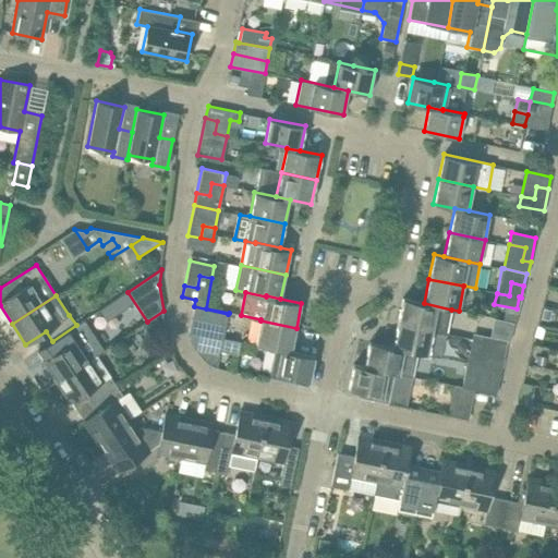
[(424,303),(402,299),(398,323),(433,330),(443,332),(447,334),(451,310),(424,303)]
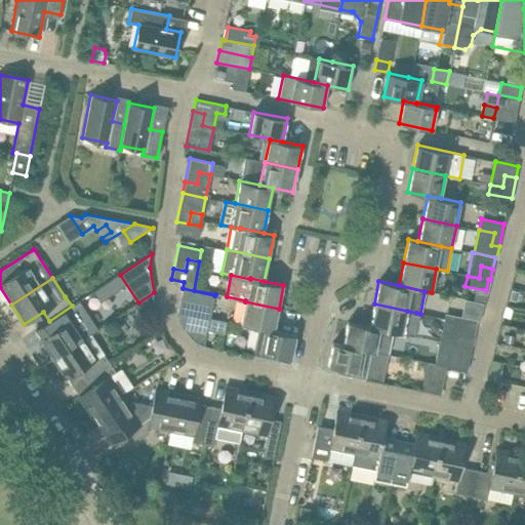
[(212,307),(214,295),(183,288),(180,299),(212,307)]
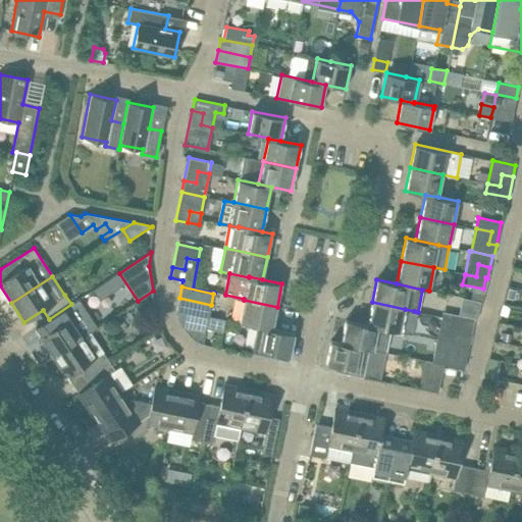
[(508,289),(506,298),(513,300),(516,291),(508,289)]
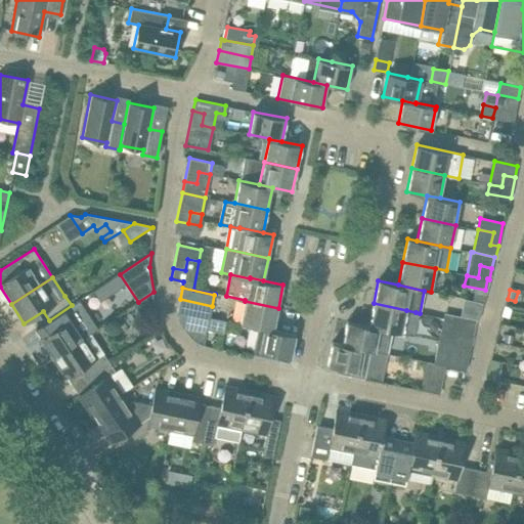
[(208,325),(212,306),(180,299),(177,315),(178,319),(183,329),(189,336),(197,342),(205,345),(208,325)]
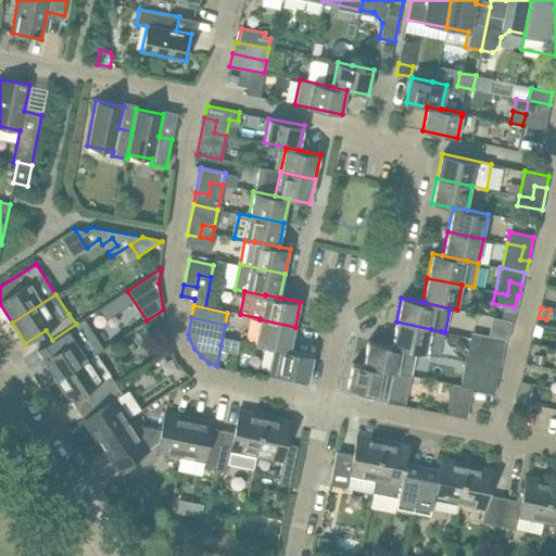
[(290,350),(295,327),(260,319),(255,343),(273,348),(290,351),(290,350)]
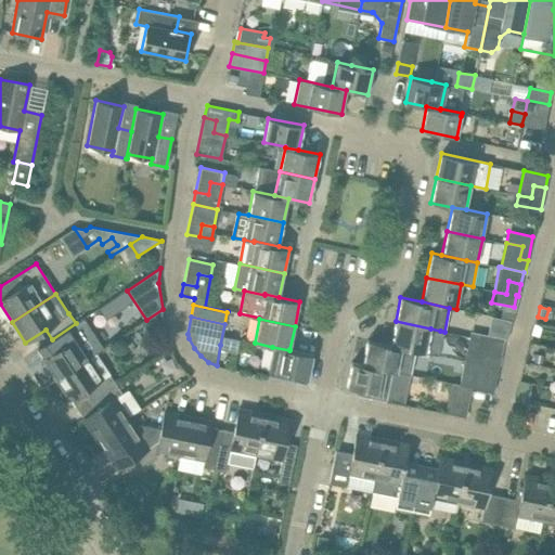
[(440,331),(430,328),(396,321),(390,345),(390,346),(402,348),(414,351),(425,353),(426,352),(435,355),(440,331)]
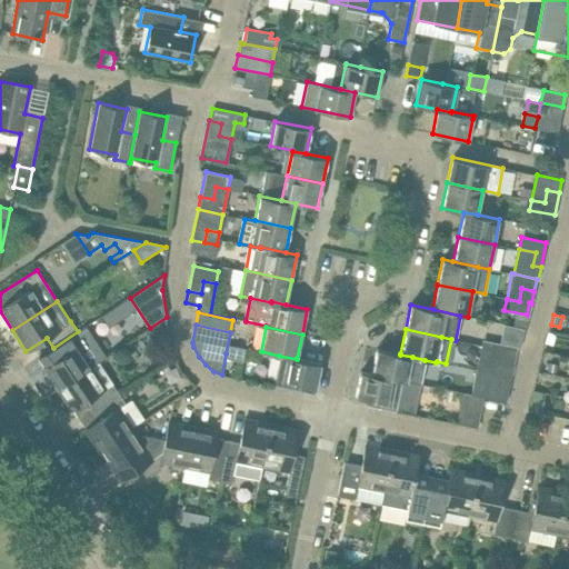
[(58,389),(98,362),(97,362),(92,366),(79,346),(85,342),(78,331),(53,348),(59,358),(43,368),(58,389)]
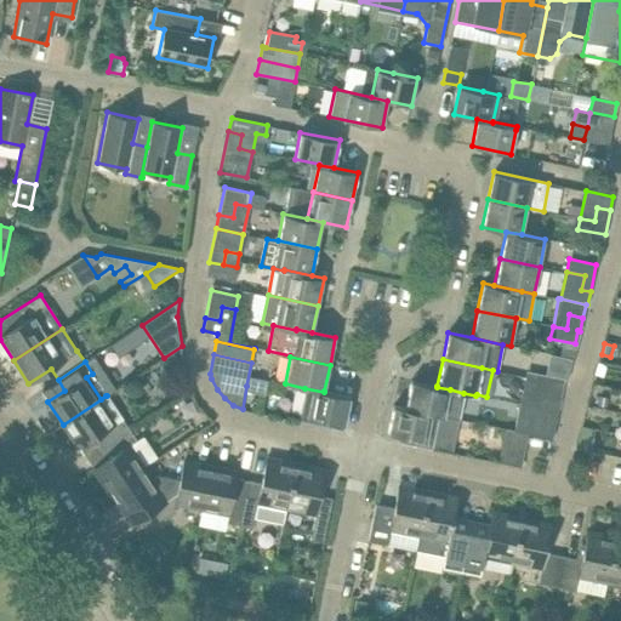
[(527,371),(523,391),(560,398),(565,379),(527,371)]
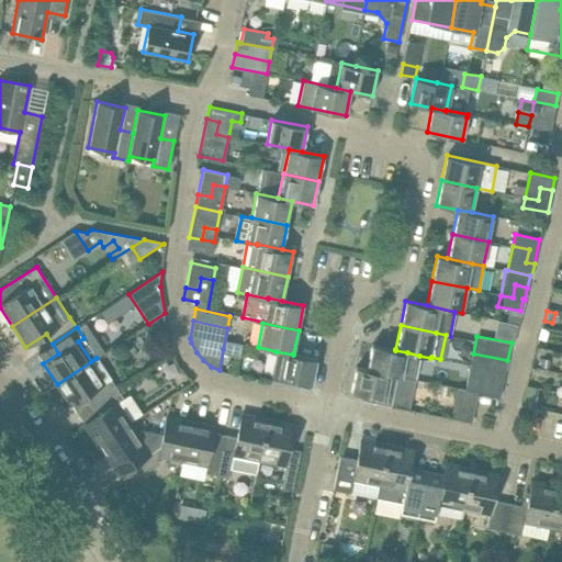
[(419,356),(407,352),(395,350),(395,349),(372,345),(367,369),(367,370),(397,377),(402,378),(402,377),(415,380),(419,356)]
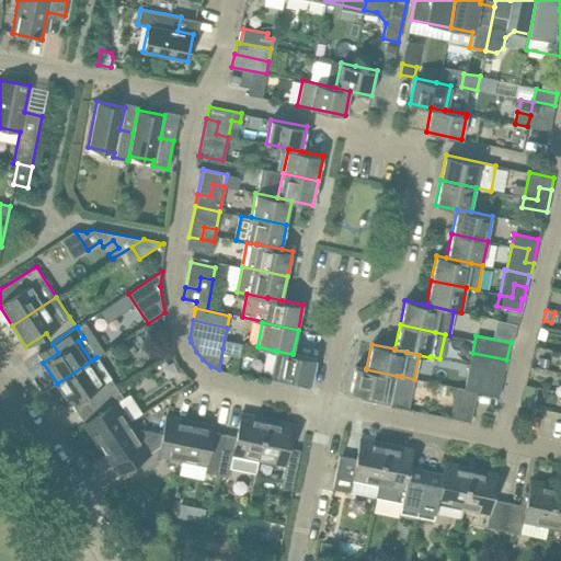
[(312,382),(318,358),(293,353),(293,354),(275,351),(268,380),(300,387),(301,380),(312,382)]
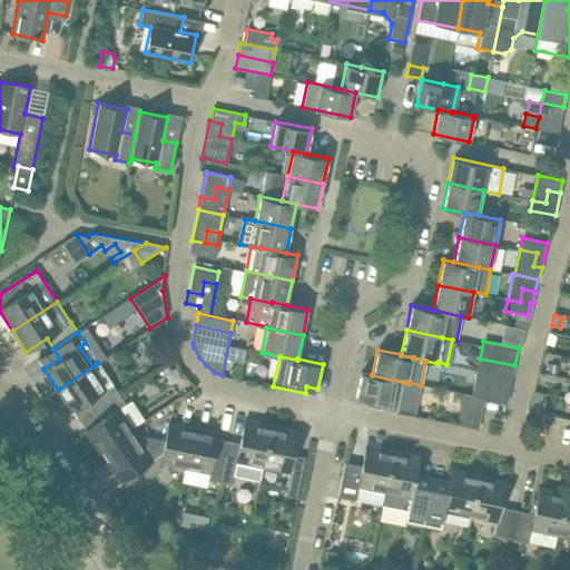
[(512,377),(514,365),(480,359),(478,371),(512,377)]
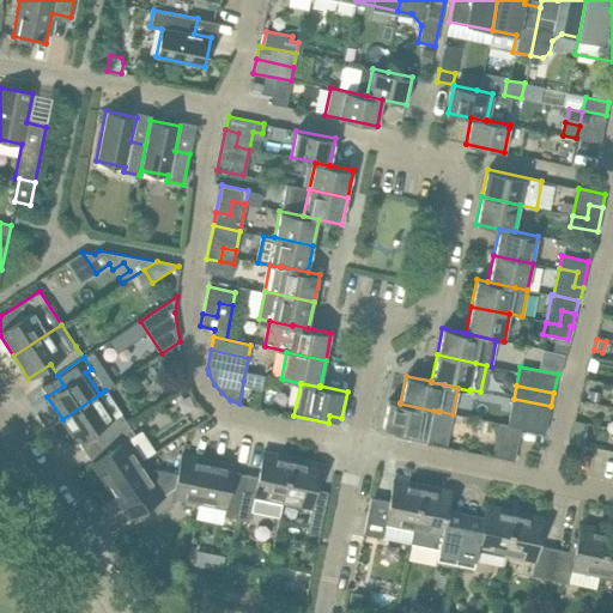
[(127,424),(105,390),(62,419),(77,442),(93,430),(101,441),(127,424)]
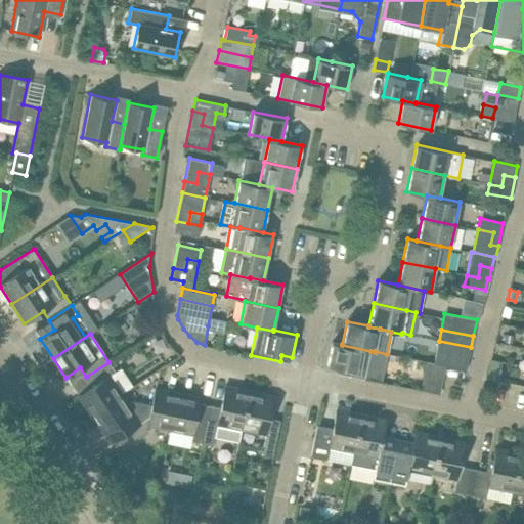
[(466,370),(471,347),(439,341),(434,363),(445,366),(466,370)]
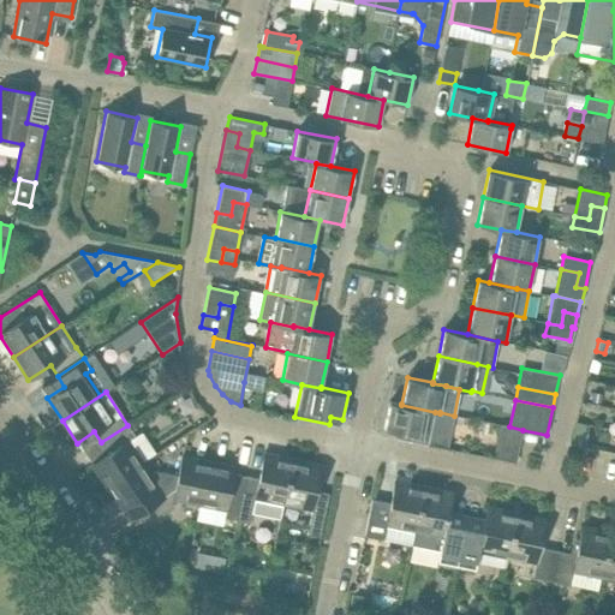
[(401,405),(401,404),(389,401),(383,429),(395,431),(394,437),(428,445),(435,412),(401,405)]
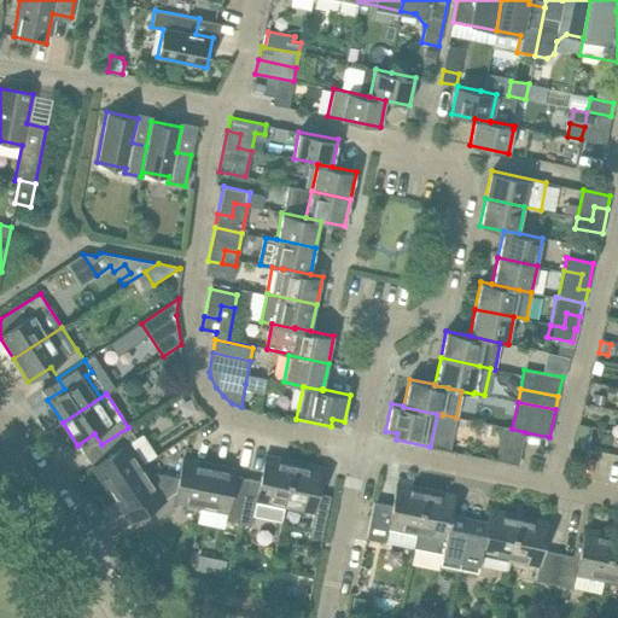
[(106,489),(144,465),(129,442),(135,438),(128,427),(101,444),(109,455),(92,466),(106,489)]
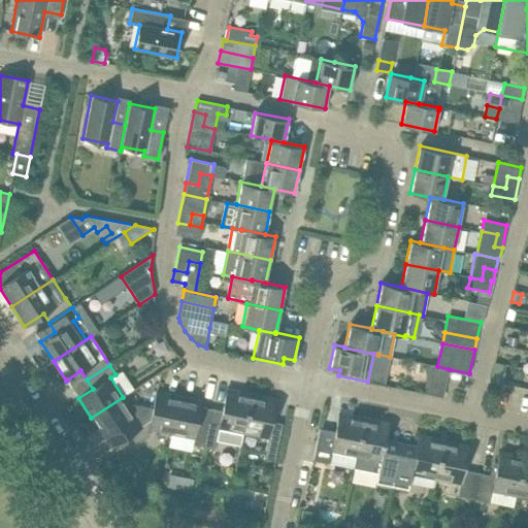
[(449,369),(437,366),(430,365),(424,394),(442,397),(449,369)]
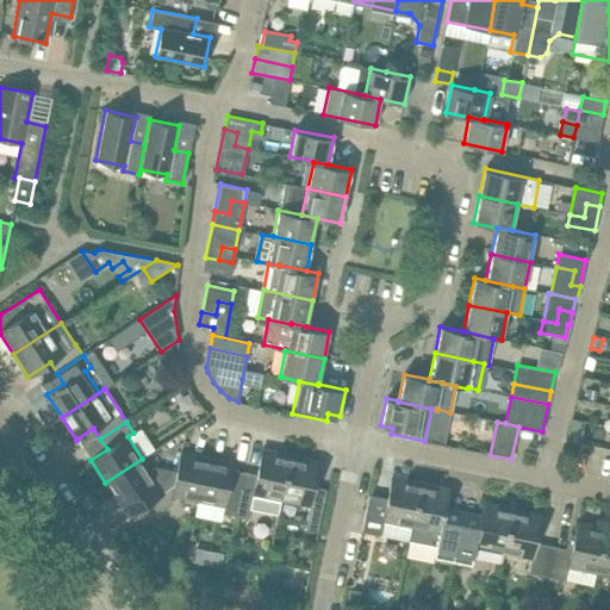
[(281,500),(291,454),(262,448),(256,474),(244,472),(241,485),(235,516),(248,520),(250,509),(279,515),(282,500),(281,500)]
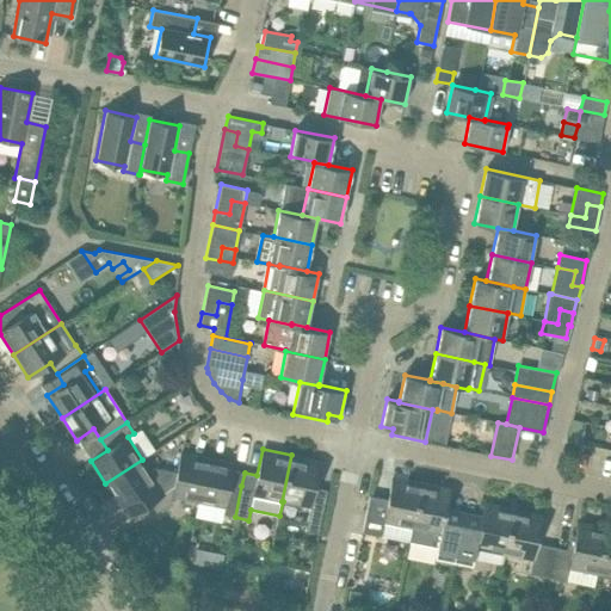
[(198,501),(208,458),(181,452),(177,474),(174,486),(136,511),(143,522),(171,504),(172,497),(198,501)]
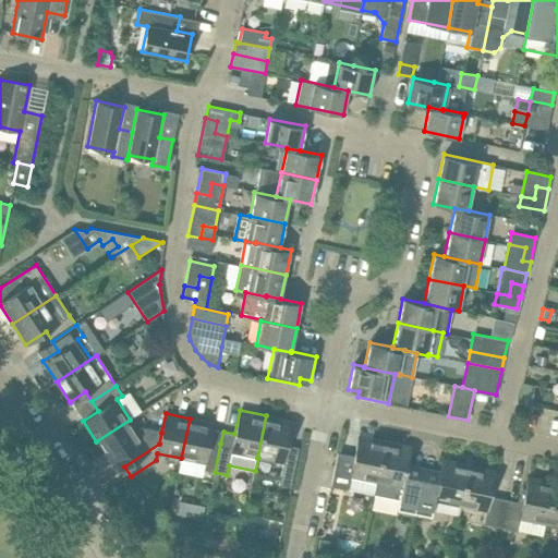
[(292,421),(266,415),(257,458),(258,458),(282,463),(278,485),(290,487),(299,447),(287,445),(292,421)]
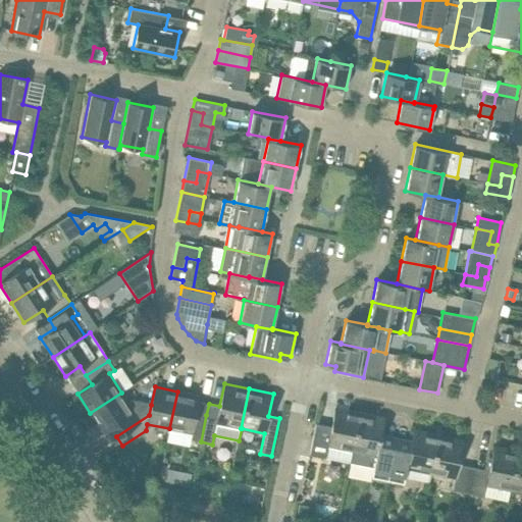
[(200,396),(177,392),(169,428),(192,433),(190,439),(201,441),(206,415),(196,413),(200,396)]
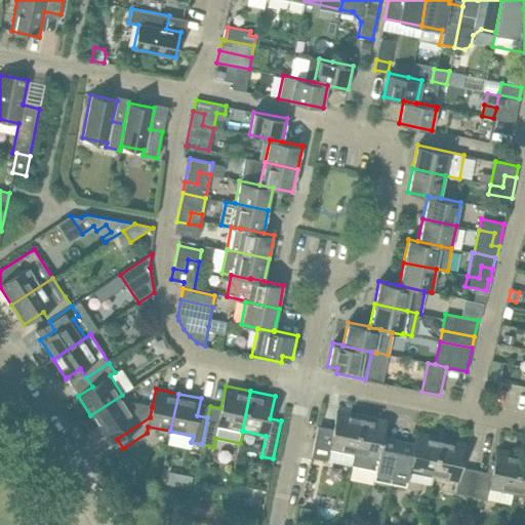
[(150,417),(152,407),(132,403),(129,405),(122,395),(90,415),(103,435),(105,434),(111,443),(117,439),(150,417)]
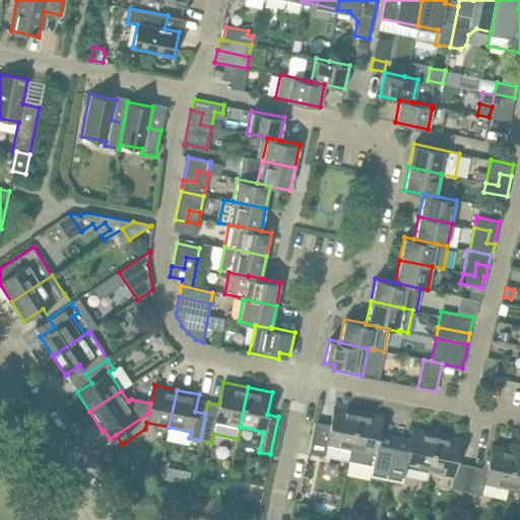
[(350,449),(359,410),(347,408),(348,403),(335,400),(330,425),(315,421),(308,452),(324,456),(326,444),(350,449)]
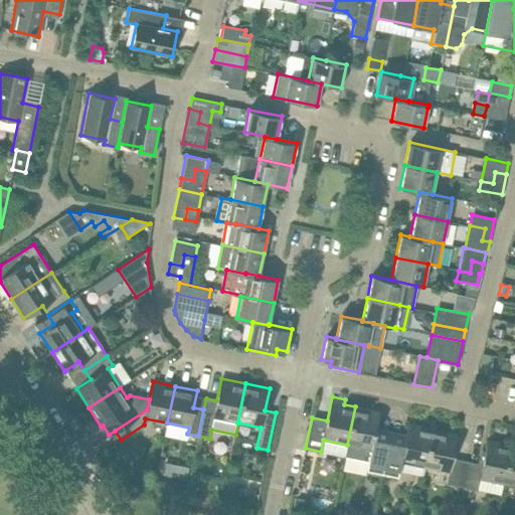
[(379,411),(355,406),(347,445),(345,455),(368,460),(366,471),(382,474),(389,439),(374,436),(379,411)]
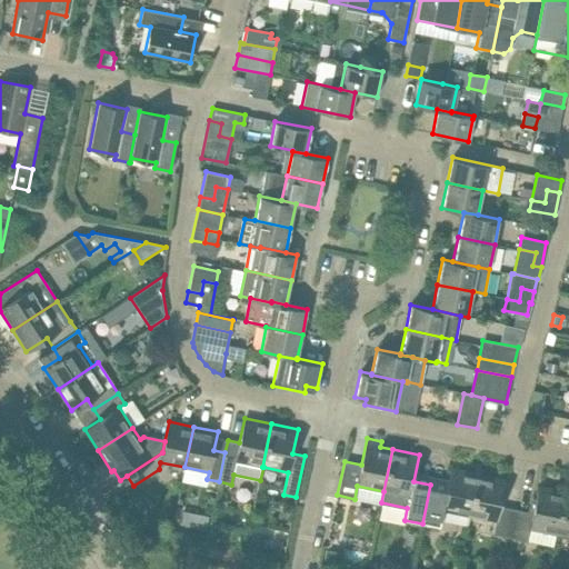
[(469,516),(478,473),(451,468),(447,488),(430,485),(422,523),(439,527),(443,510),(469,516)]
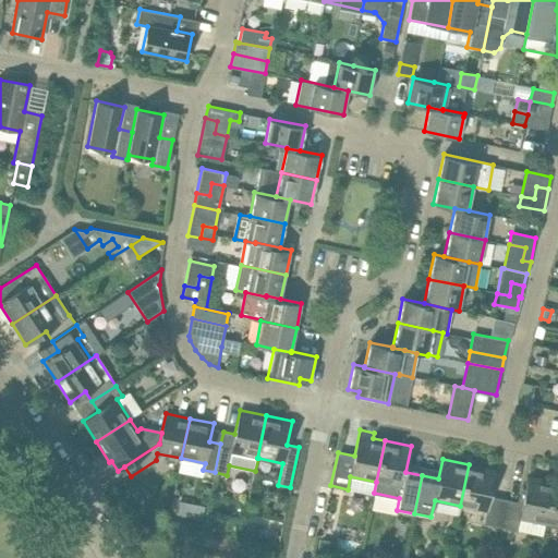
[(495,470),(469,464),(460,506),(486,511),(483,524),(500,528),(506,499),(489,496),(495,470)]
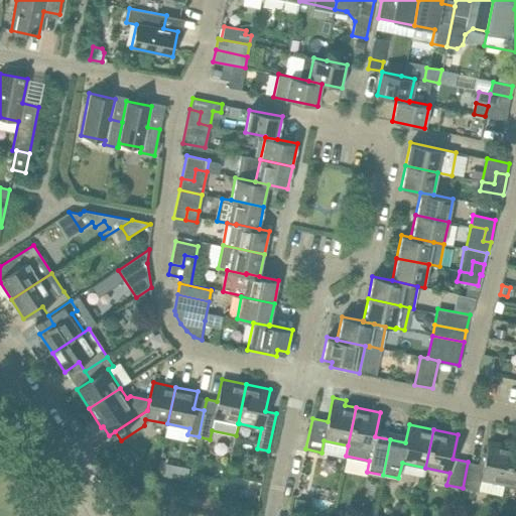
[(504,484),(512,445),(488,441),(483,465),(468,462),(463,488),(478,491),(481,479),(504,484)]
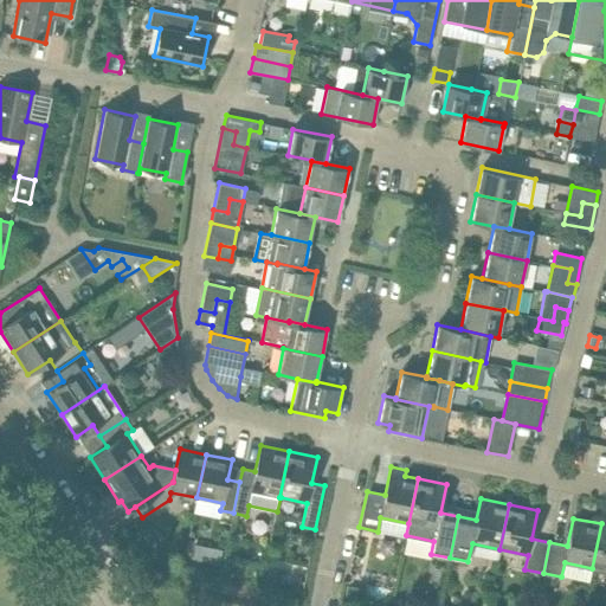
[(605,524),(601,523),(592,568),(605,571),(605,524)]
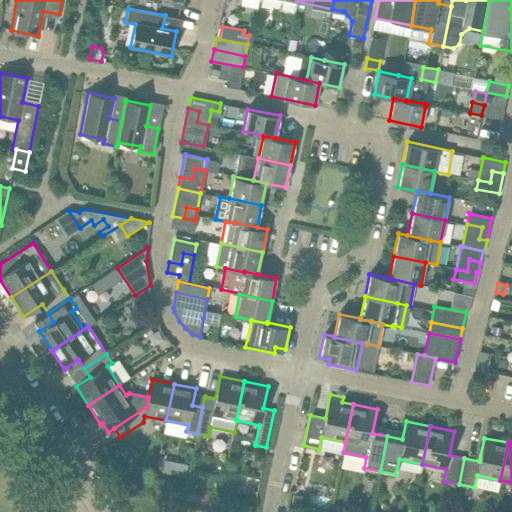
[(165,460),(163,472),(186,477),(188,465),(165,460)]
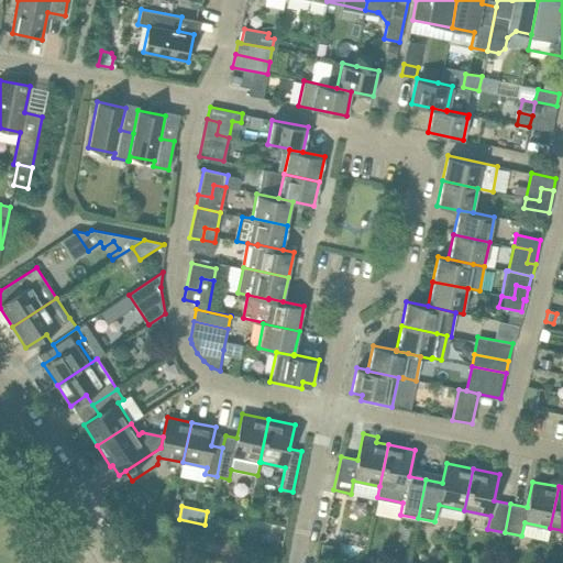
[(323,545),(321,556),(327,558),(339,560),(341,549),(323,545)]
